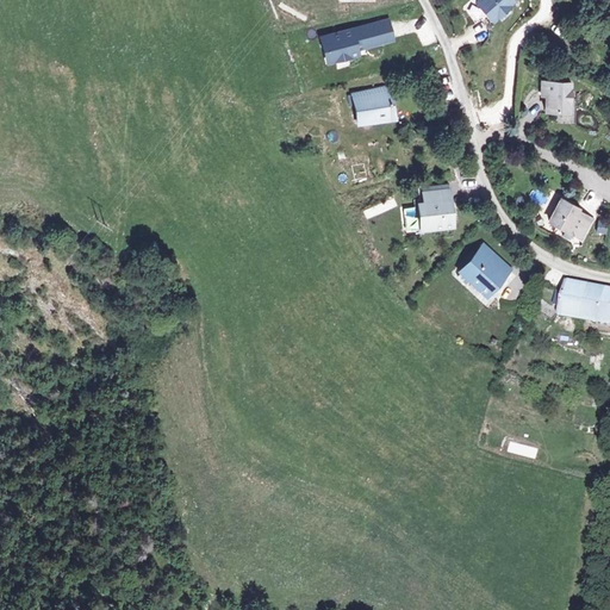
[(477,0),(475,2),(495,23),(517,2),(515,0),(477,0)]
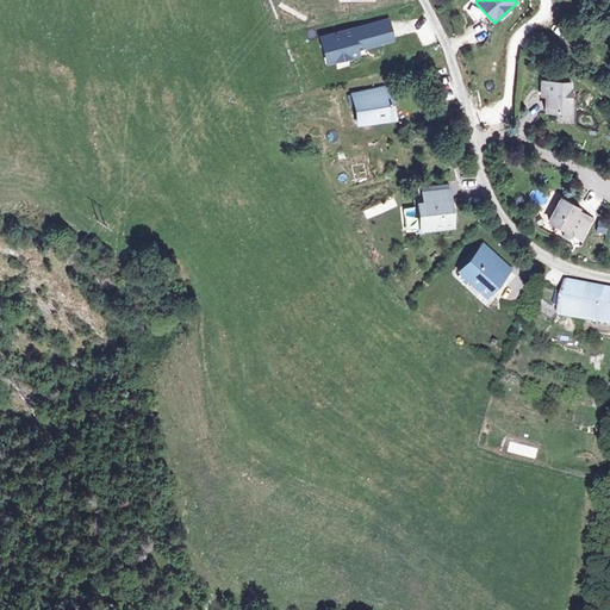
[(360,56),(358,50),(394,39),(388,18),(321,37),(327,58),(329,64),(360,56)]
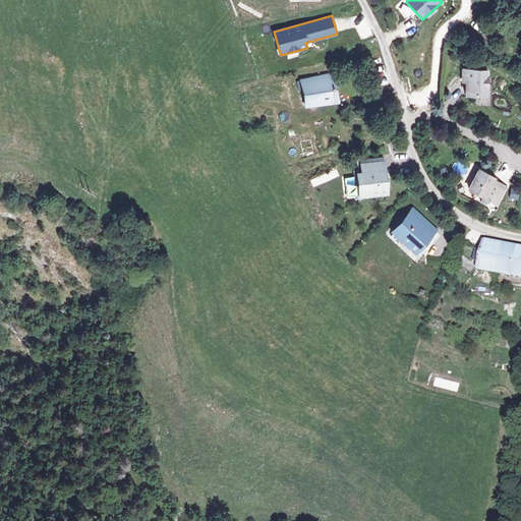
[(469,72),(468,81),(468,95),(487,95),(488,72),(469,72)]
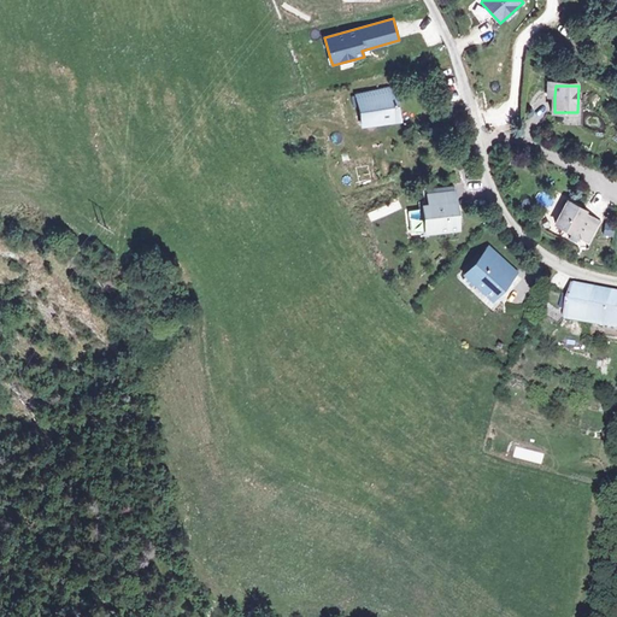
[(356,97),(359,128),(400,124),(397,92),(356,97)]
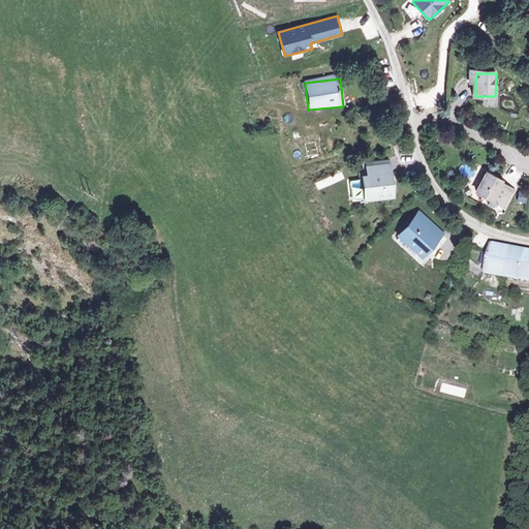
[(391,165),(381,166),(382,177),(392,177),(391,165)]
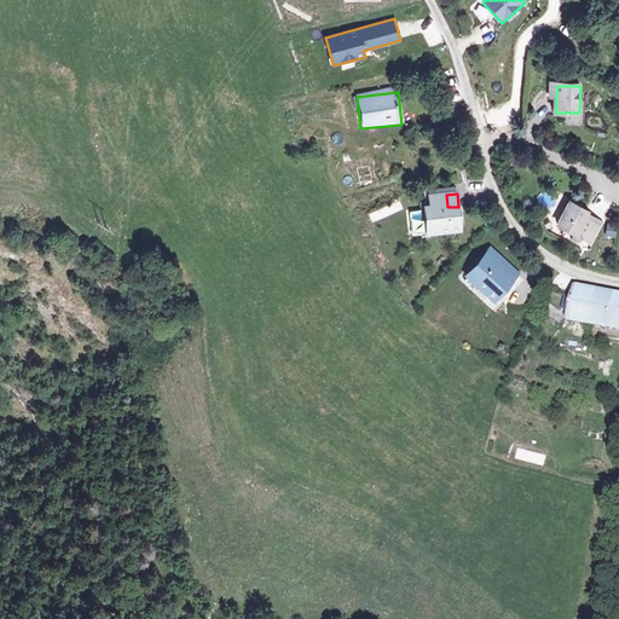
[(429,209),(423,209),(423,221),(427,221),(428,235),(460,233),(458,207),(447,207),(446,195),(429,196),(429,209)]
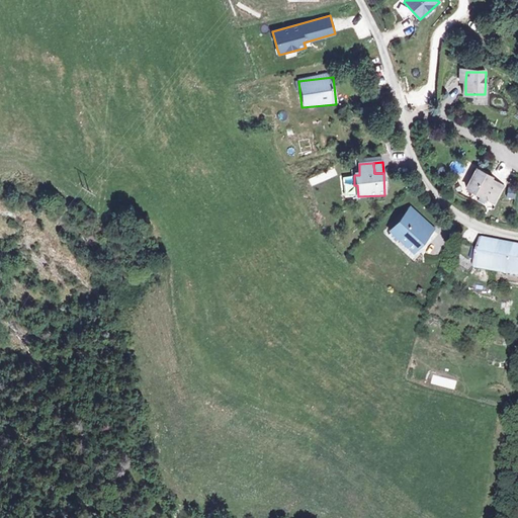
[(335,169),(309,178),(311,185),(337,177),(335,169)]
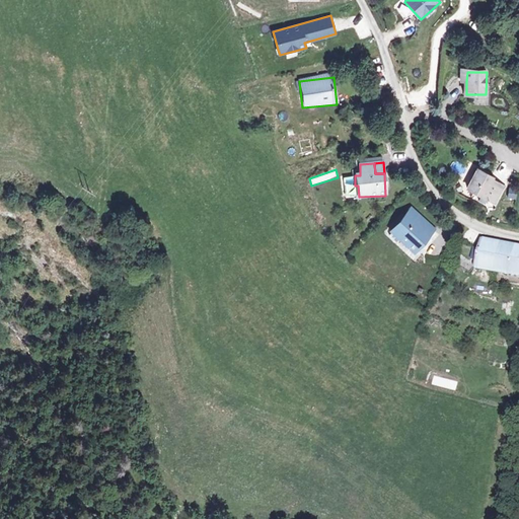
[(492,202),(499,183),(493,181),(494,177),(476,171),(468,191),(492,202)]
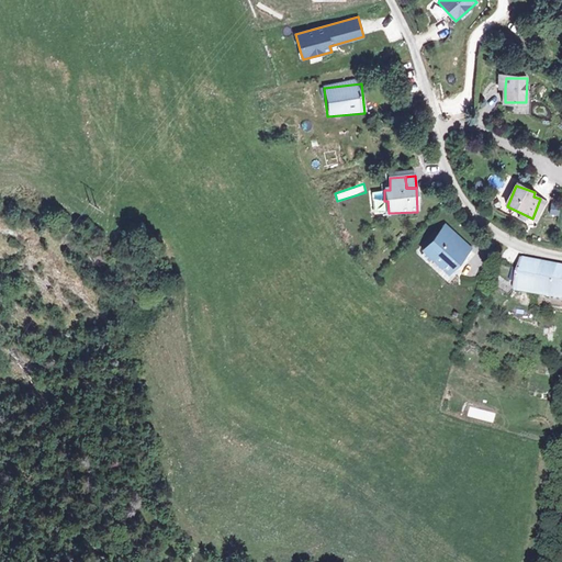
[(547,202),(540,199),(532,218),(538,221),(547,202)]
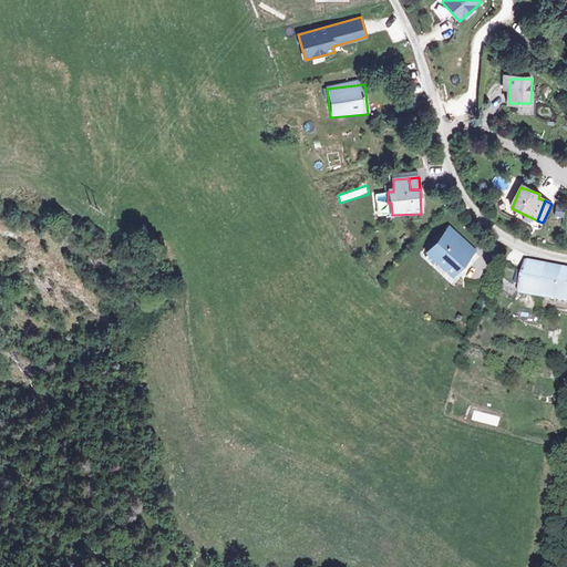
[(440,235),(443,237),(445,240),(452,233),(447,227),(440,235)]
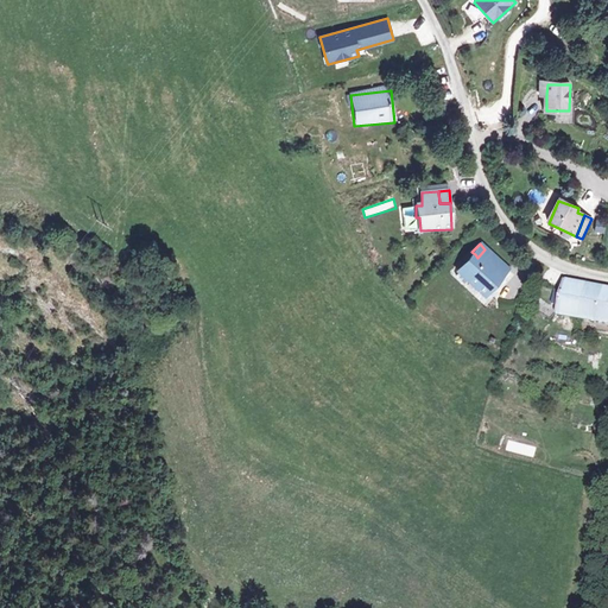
[(477,258),(475,254),(458,273),(485,296),(508,272),(485,249),(477,258)]
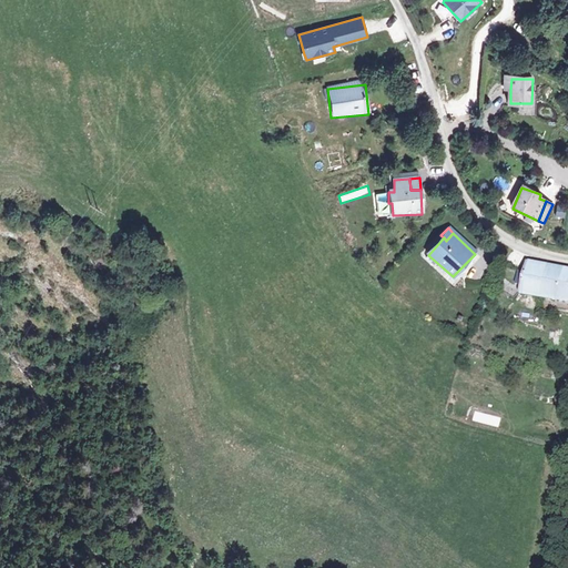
[(525,279),(523,291),(523,300),(567,305),(567,272),(526,267),(525,279)]
